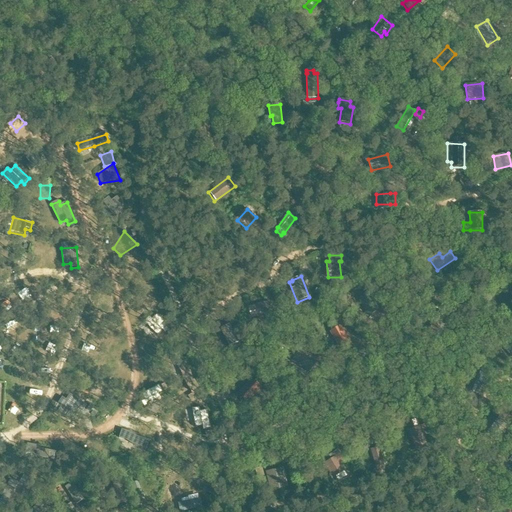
[(511,290),(507,288),(501,306),(511,309),(511,290)]
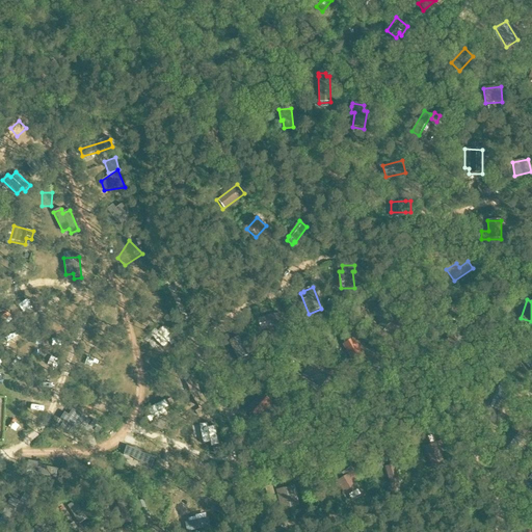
[(281,313),(265,317),(268,329),(284,325),(281,313)]
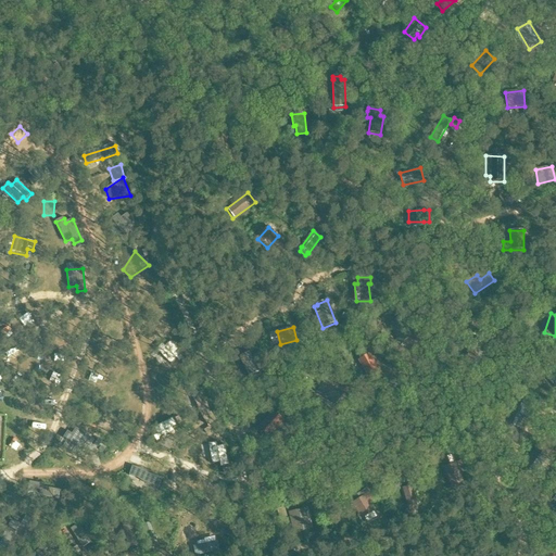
[(171,365),(176,359),(179,362),(185,356),(169,341),(165,346),(162,343),(155,350),(171,365)]
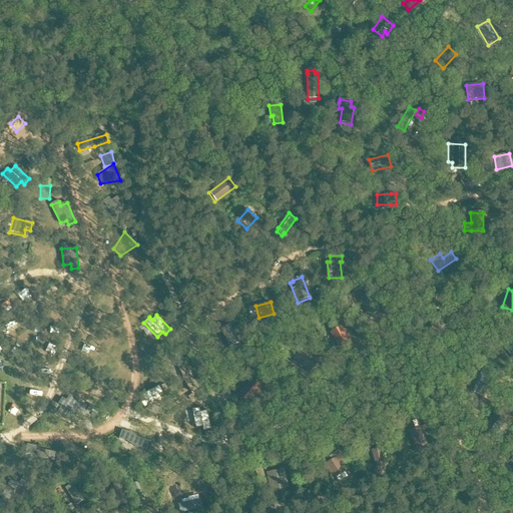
[(438,315),(427,336),(434,340),(445,318),(438,315)]
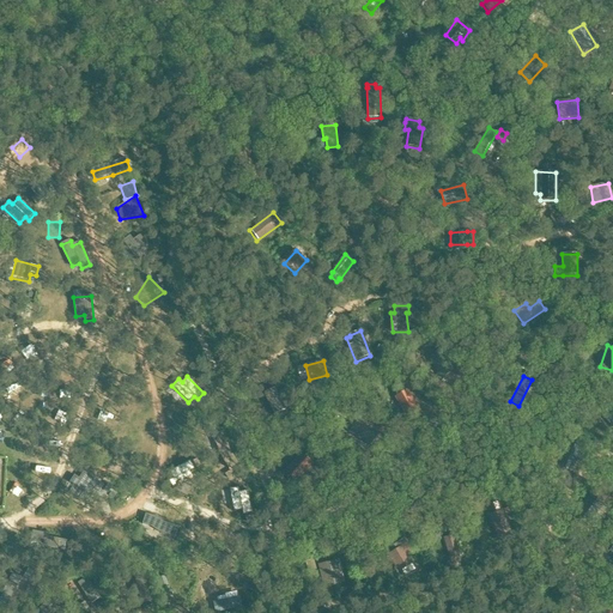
[(313,381),(303,388),(308,394),(317,386),(313,381)]
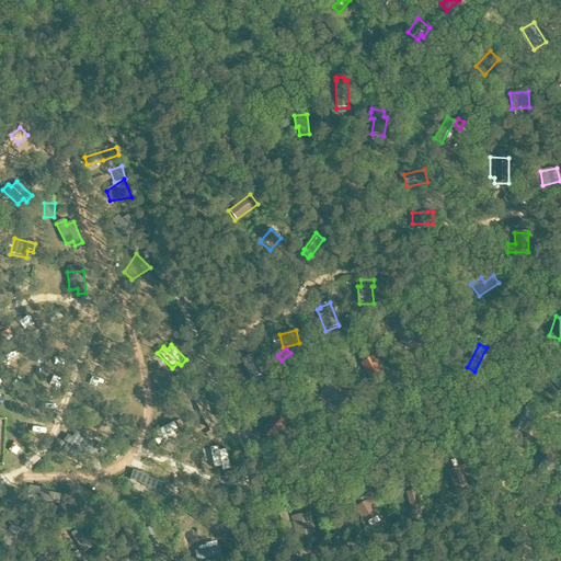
[(252,355),(241,361),(250,380),(262,375),(252,355)]
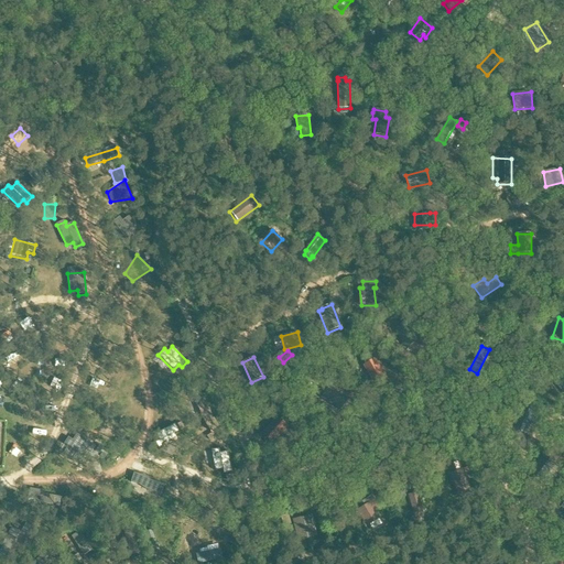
[(364,366),(375,384),(386,379),(375,360),(364,366)]
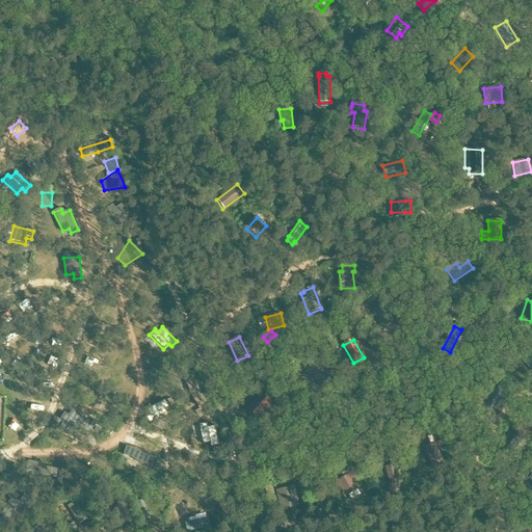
[(531,348),(530,346),(520,356),(531,369),(531,348)]
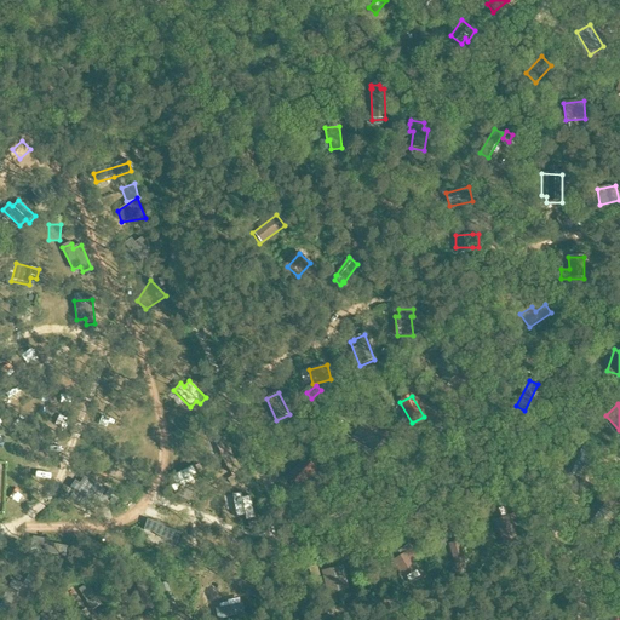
[(374,451),(383,438),(362,424),(354,437),(374,451)]
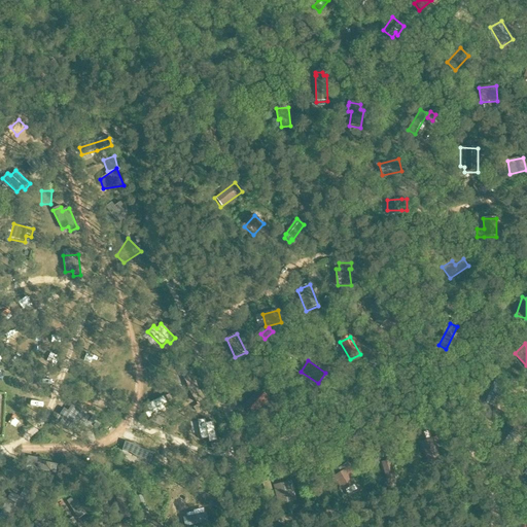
[(188,391),(197,403),(204,398),(197,386),(195,379),(189,372),(182,376),(186,383),(188,391)]
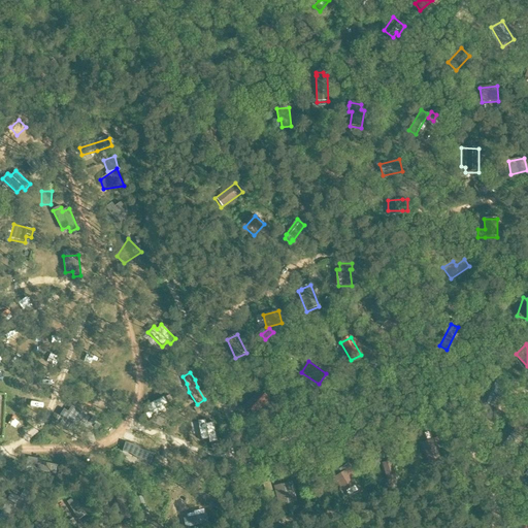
[(493,403),(501,385),(491,381),(483,399),(493,403)]
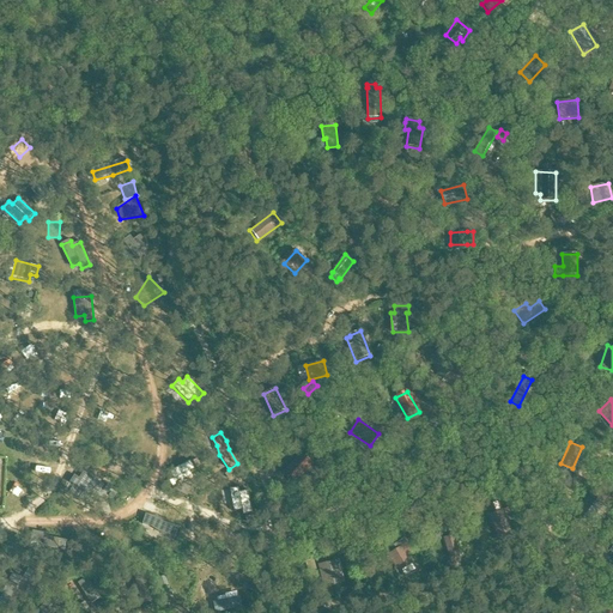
[(548,455),(558,459),(560,451),(551,448),(548,455)]
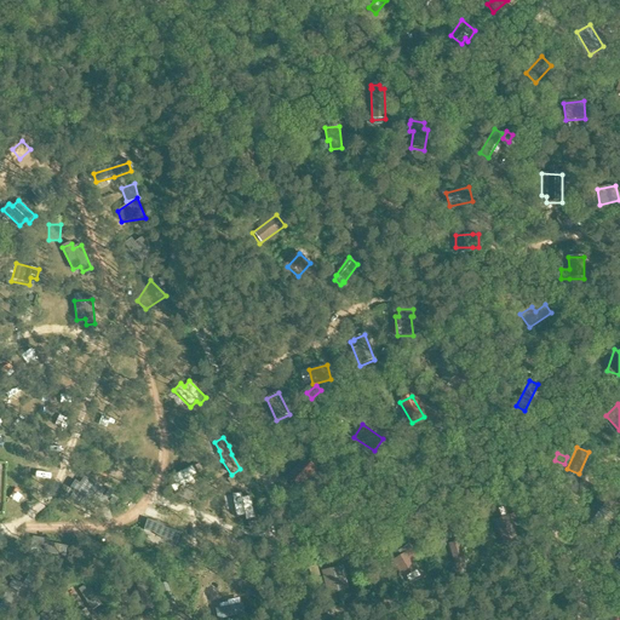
[(315,469),(313,466),(316,461),(311,458),(308,463),(305,460),(288,478),(299,487),(315,469)]
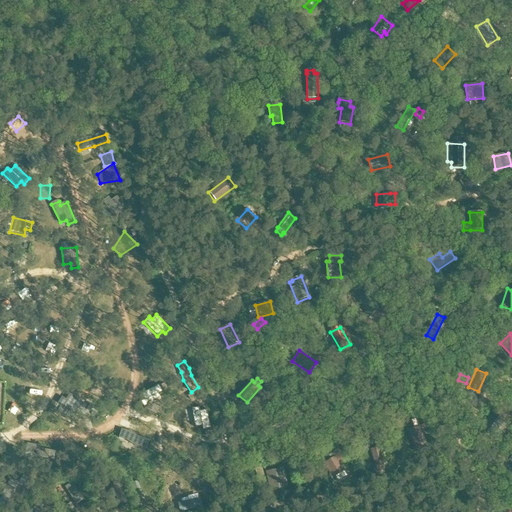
[(141,394),(145,400),(141,402),(145,409),(162,400),(159,394),(162,392),(159,385),(141,394)]
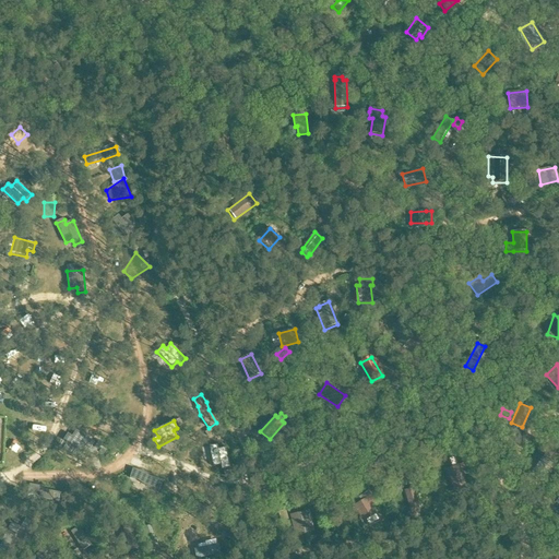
[(82,452),(86,445),(90,449),(94,442),(76,430),(72,437),(68,433),(63,440),(82,452)]
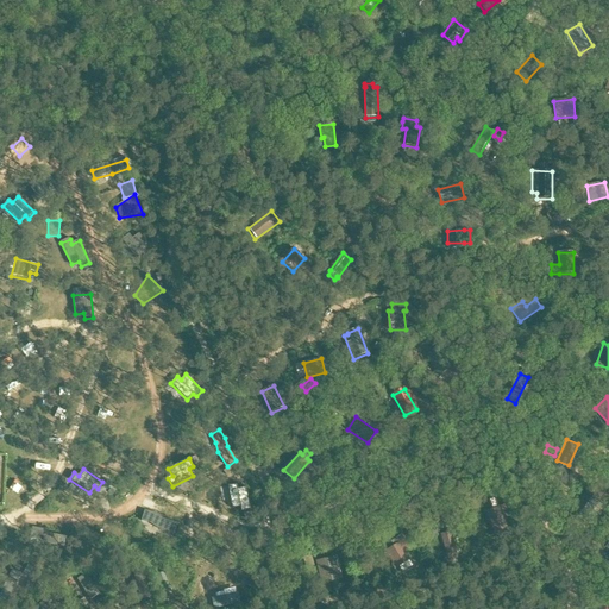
[(246,488),(238,489),(237,484),(227,487),(232,509),(240,508),(242,513),(251,510),(246,488)]
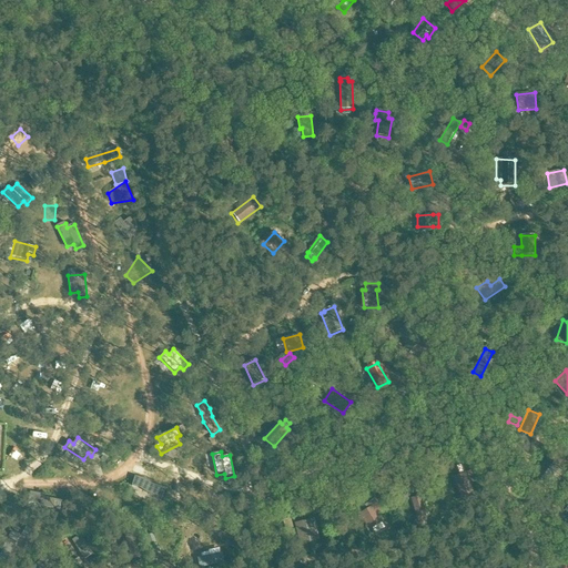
[(550,458),(535,477),(543,483),(557,463),(550,458)]
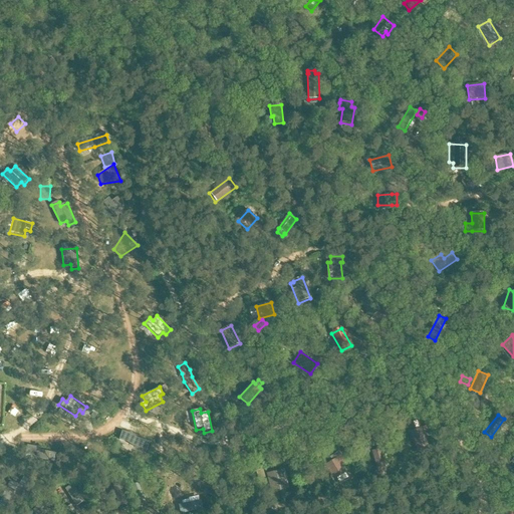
[(416,430),(410,432),(418,450),(429,446),(419,421),(413,423),(416,430)]
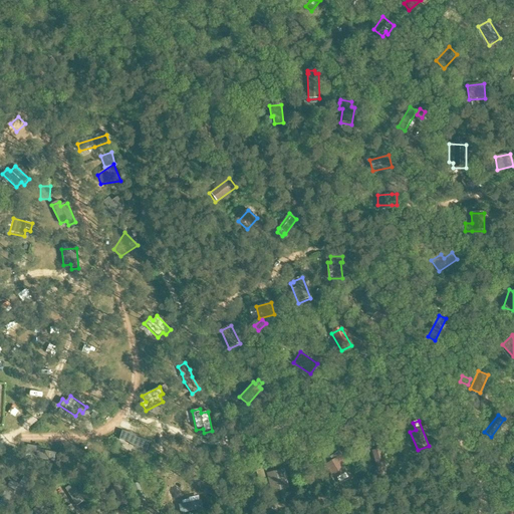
[(378,429),(368,432),(370,440),(380,437),(378,429)]
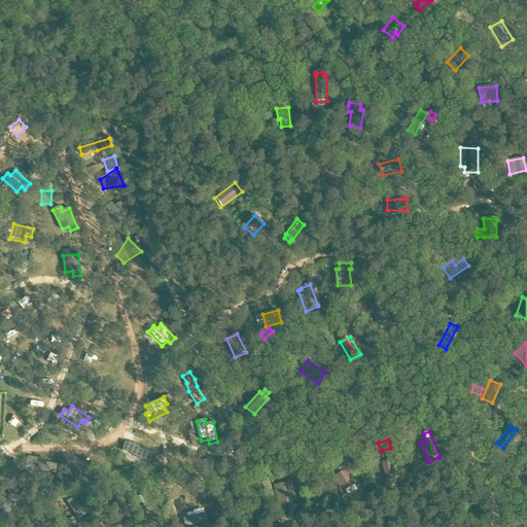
[(123,451),(130,453),(137,458),(151,462),(153,453),(141,450),(133,445),(125,442),(123,451)]
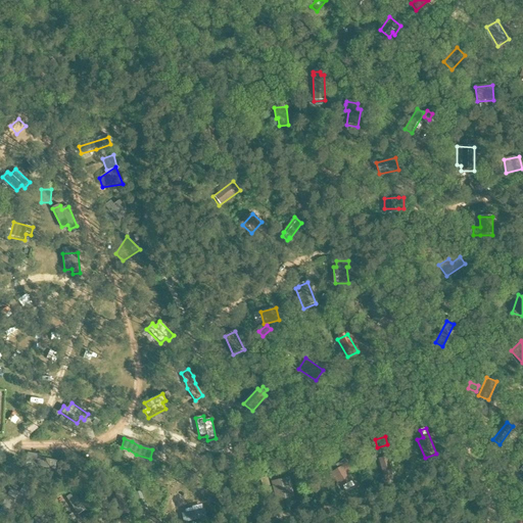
[(394,479),(392,474),(393,474),(388,456),(379,459),(384,476),(385,476),(386,481),(394,479)]
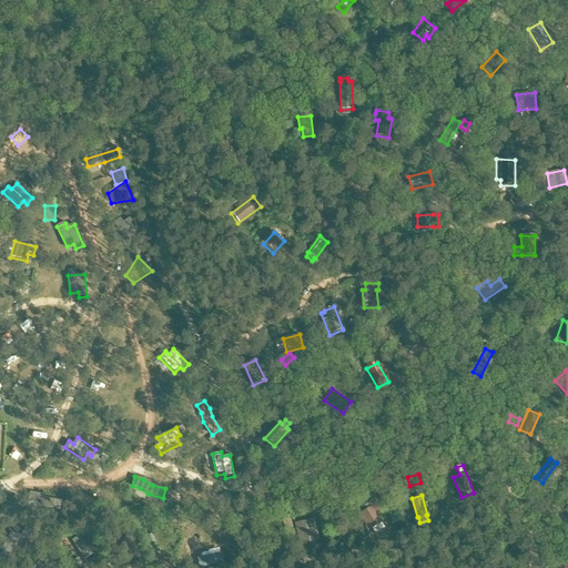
[(384,521),(374,506),(373,506),(371,501),(365,505),(368,509),(361,514),(369,530),(384,521)]
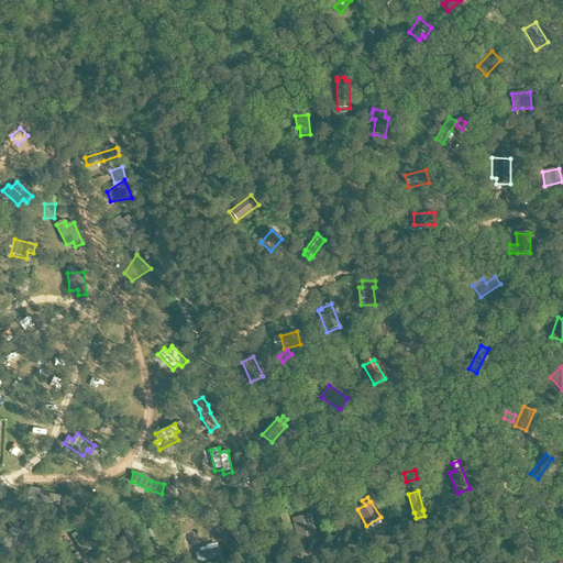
[(312,515),(294,519),(298,540),(318,536),(312,515)]
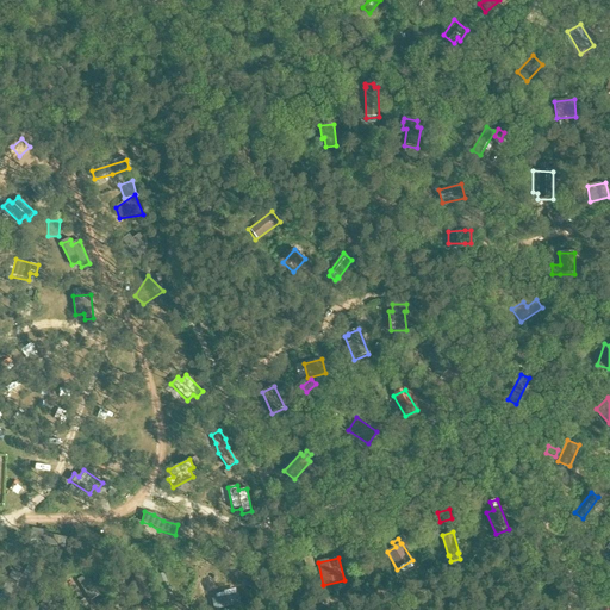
[(27,565),(23,574),(29,578),(33,568),(27,565)]
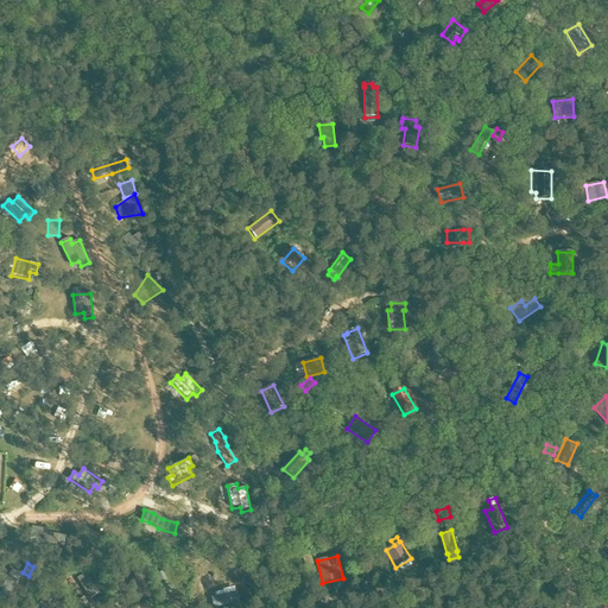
[(12,570),(8,576),(17,581),(20,575),(12,570)]
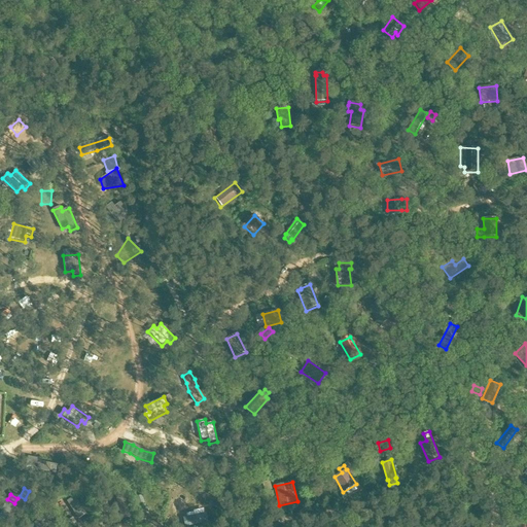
[(144,495),(136,497),(142,519),(150,516),(144,495)]
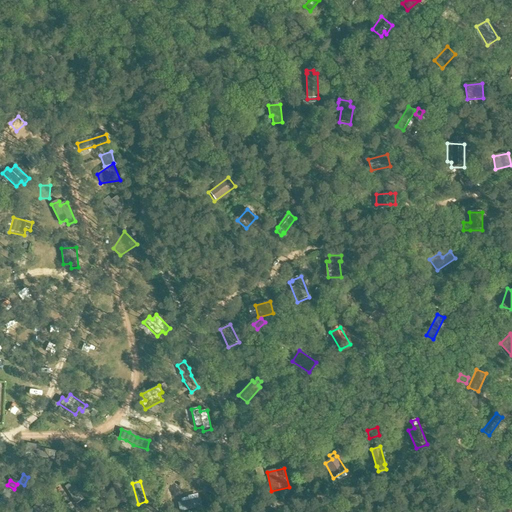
[(84,499),(73,482),(66,487),(77,504),(84,499)]
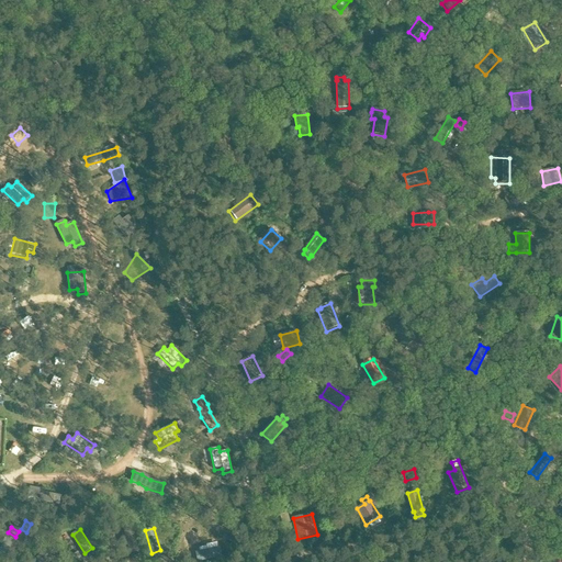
[(139,551),(134,529),(125,531),(131,553),(139,551)]
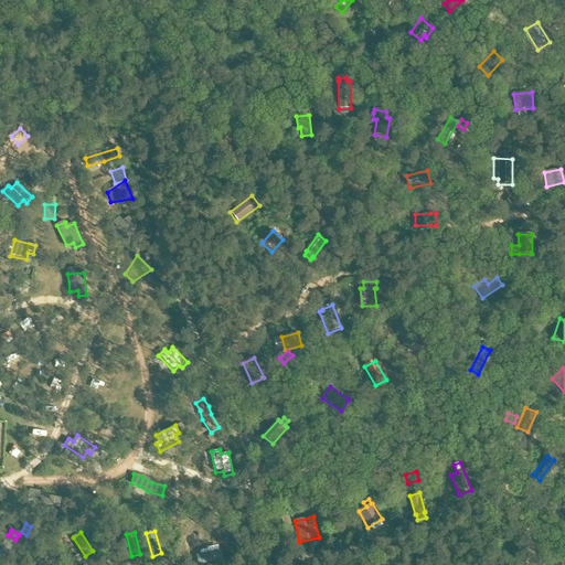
[(6,539),(0,552),(0,554),(8,557),(14,542),(6,539)]
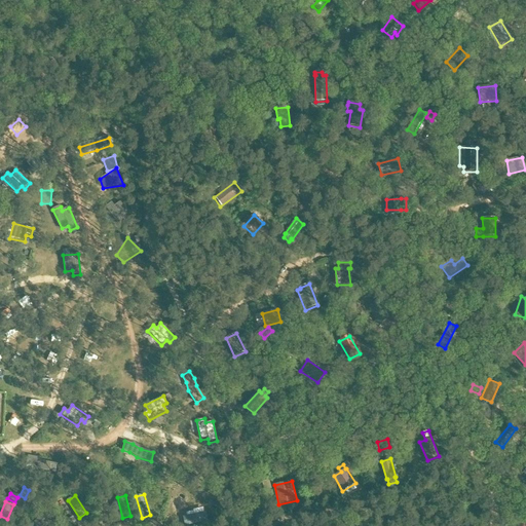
[(24,501),(21,510),(27,512),(30,503),(24,501)]
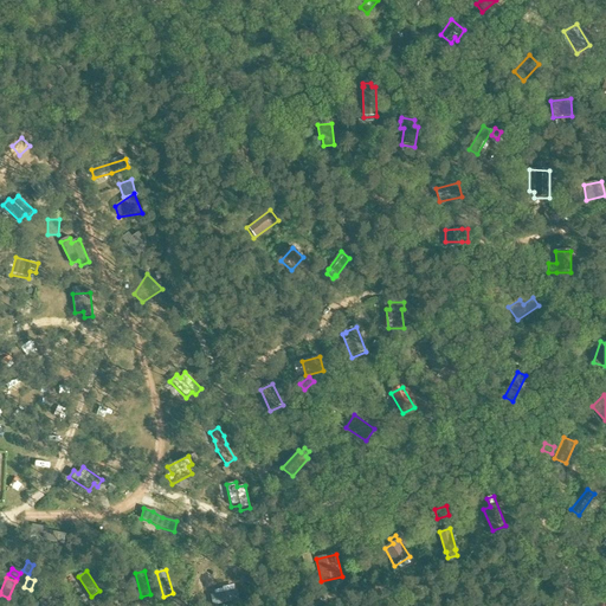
[(42,605),(50,605),(65,593),(59,586),(39,603),(42,605)]
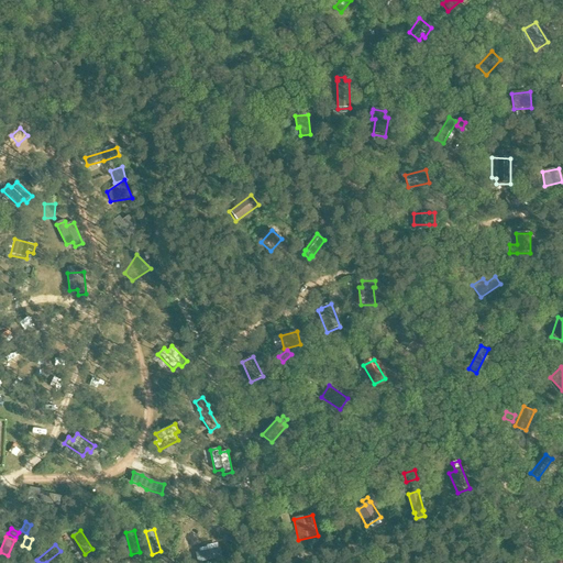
[(200,562),(222,559),(220,548),(207,551),(206,548),(199,550),(199,552),(196,553),(198,562),(200,562)]
